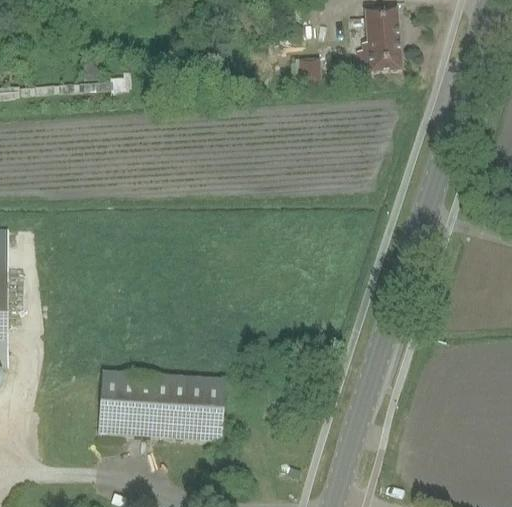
[(359,73),(402,69),(397,8),(365,10),(367,42),(362,43),(363,49),(357,50),(359,73)]
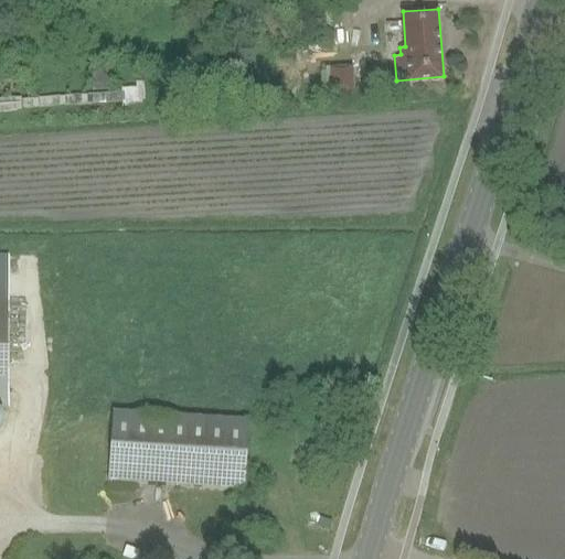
[(106,57),(92,58),(94,86),(108,85),(106,57)]
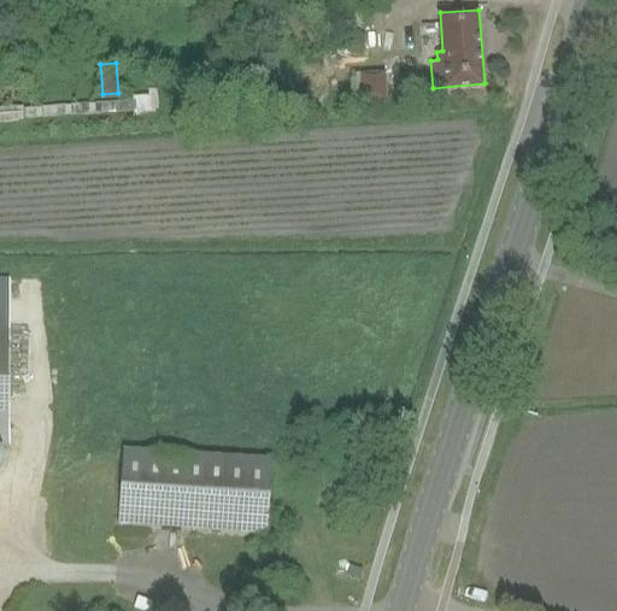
[(363,100),(387,99),(385,70),(360,71),(363,100)]
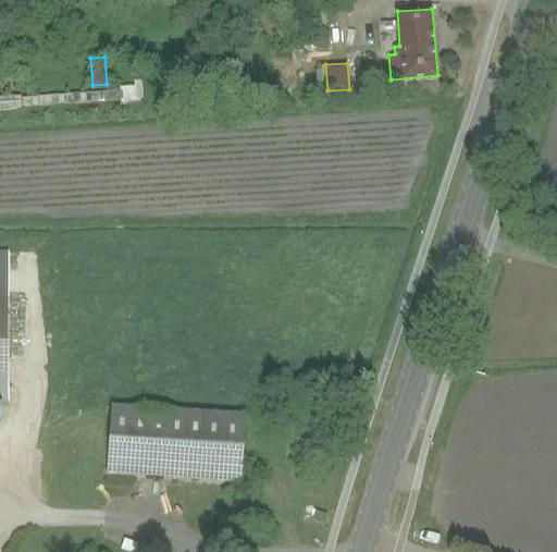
[(121,98),(121,88),(118,88),(118,89),(21,96),(21,94),(0,95),(0,108),(22,107),(22,105),(119,97),(119,98),(121,98)]
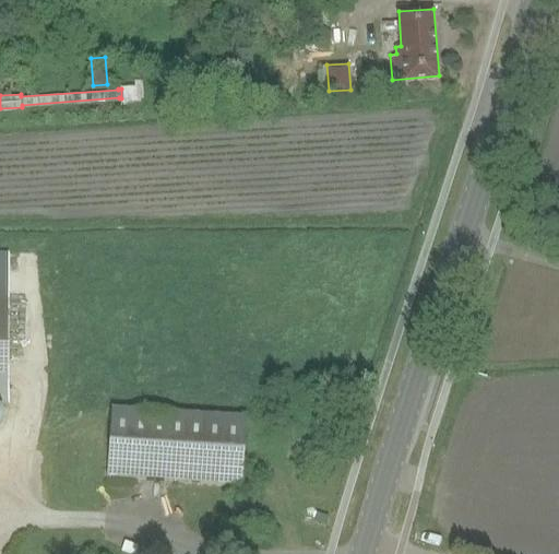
[(245,413),(113,404),(107,474),(240,483),(245,413)]
